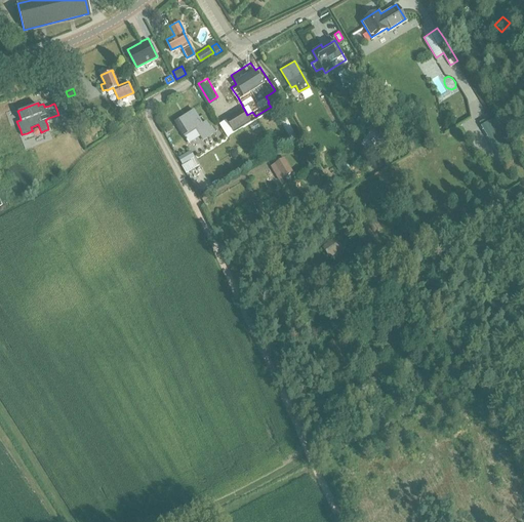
[(233,130),(245,123),(244,121),(248,119),(242,107),(224,117),(225,118),(218,121),(226,132),(232,128),(233,130)]
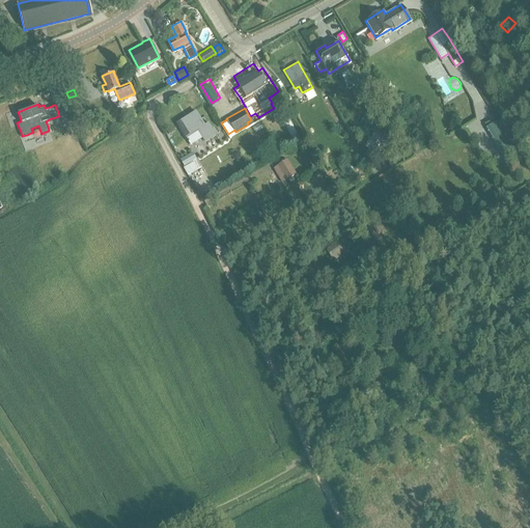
[(201,135),(204,140),(206,139),(208,142),(218,137),(216,134),(217,133),(213,126),(212,127),(207,120),(203,122),(195,109),(175,121),(190,142),(201,135)]
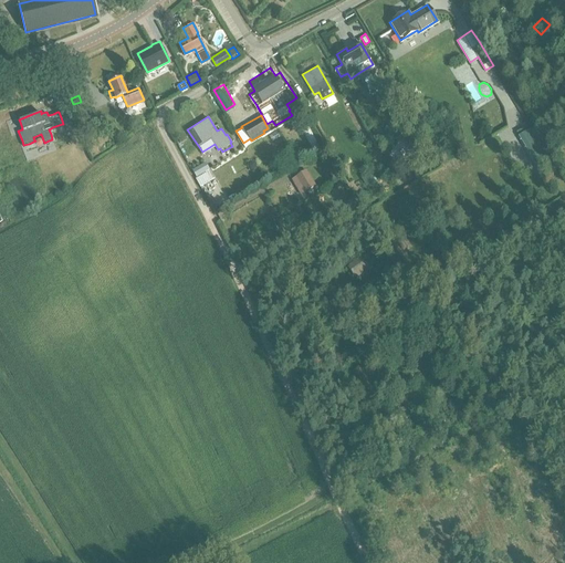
[(533,124),(518,134),(539,167),(553,157),(533,124)]
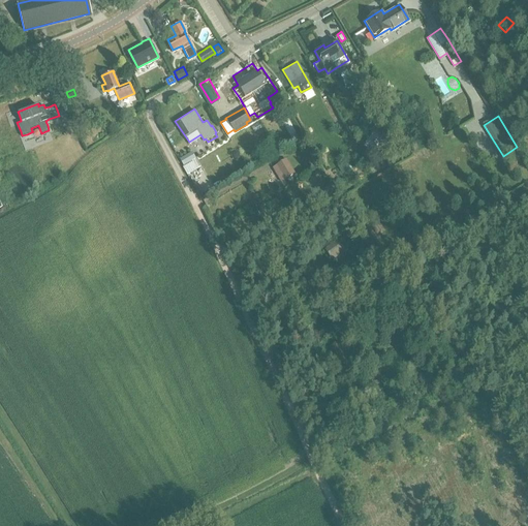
[(288,117),(282,120),(290,136),(297,132),(288,117)]
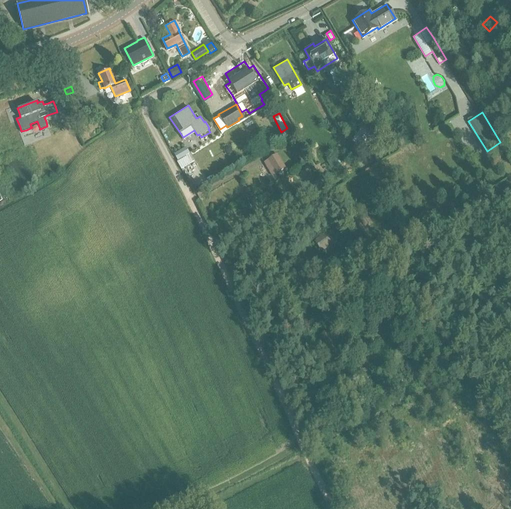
[(340,124),(342,123),(348,120),(344,113),(338,116),(336,117),(340,124)]
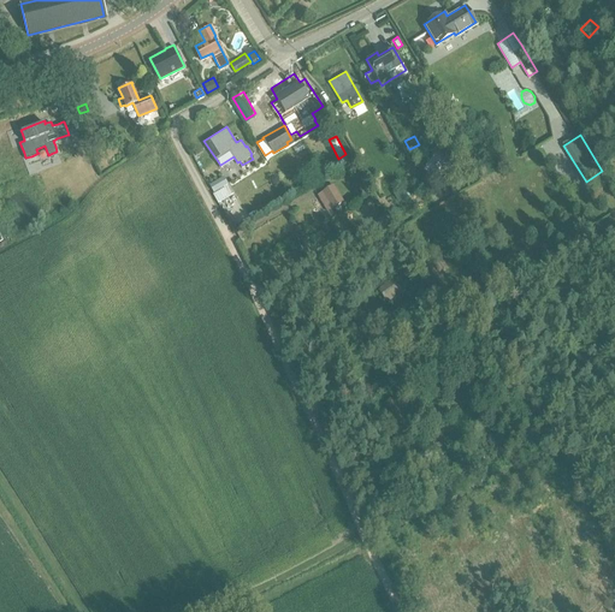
[(418,177),(421,185),(427,183),(423,173),(418,177)]
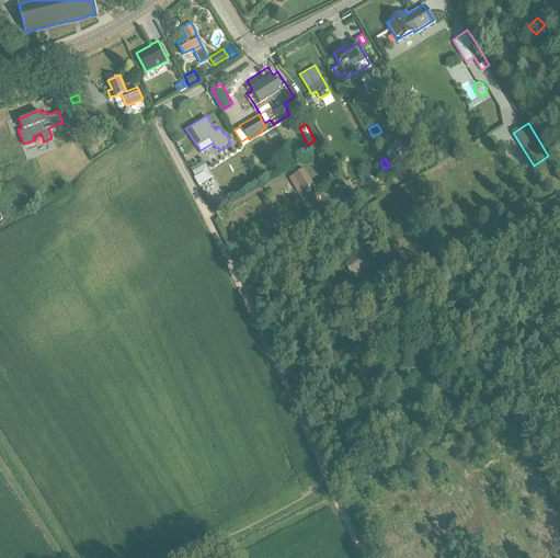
[(195,173),(204,168),(201,160),(191,167),(195,173)]
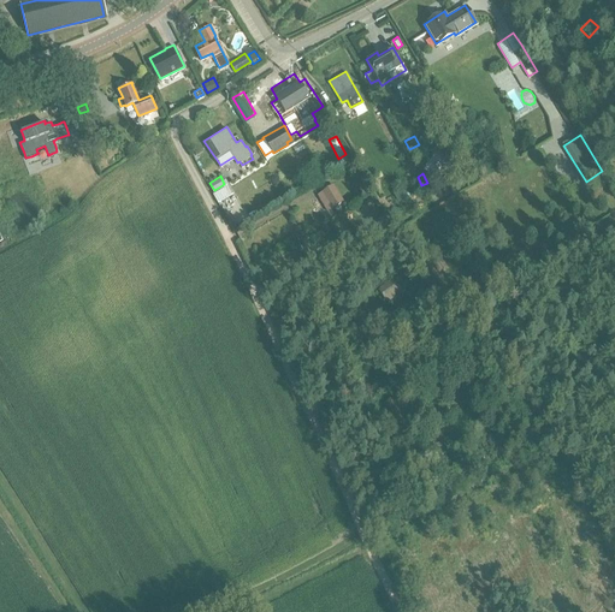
[(451,190),(459,186),(454,178),(453,176),(445,180),(448,183),(451,190)]
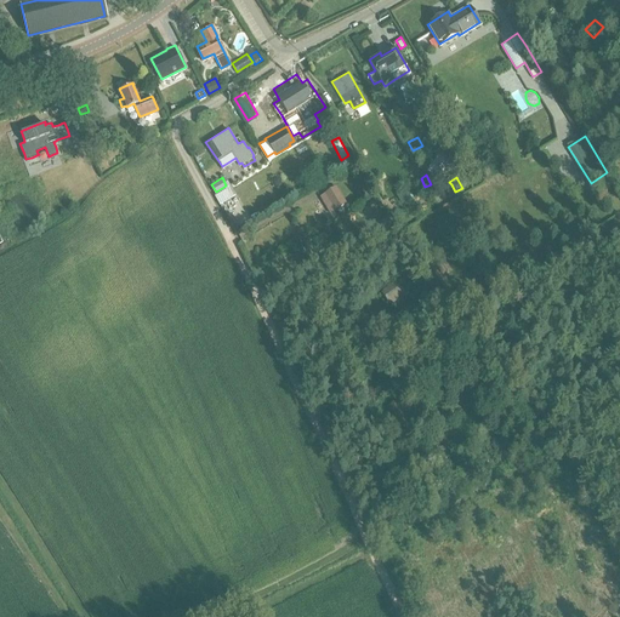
[(216,192),(222,203),(237,194),(231,183),(216,192)]
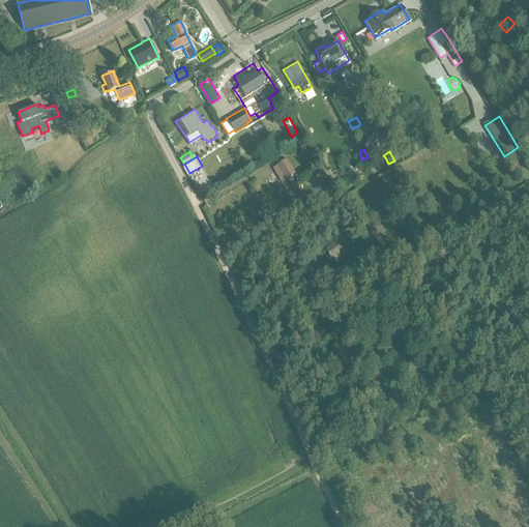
[(309,166),(314,163),(310,156),(304,159),(309,166)]
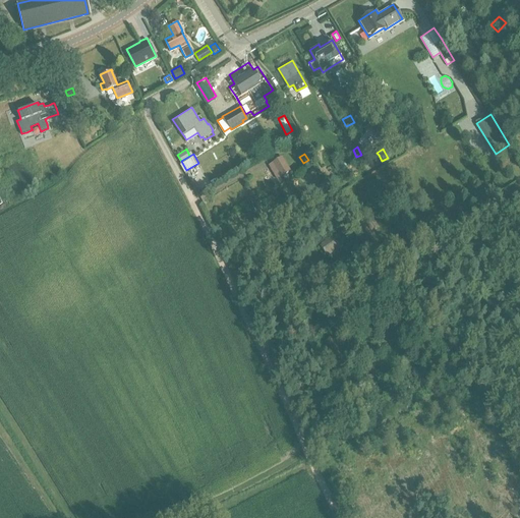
[(268,163),(276,177),(290,169),(282,155),(268,163)]
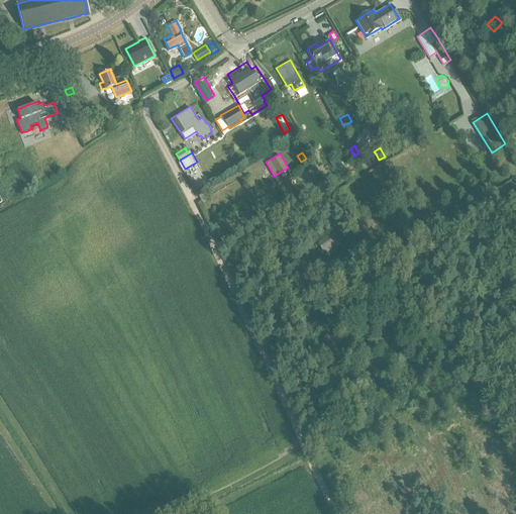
[(336,156),(329,160),(333,168),(341,163),(336,156)]
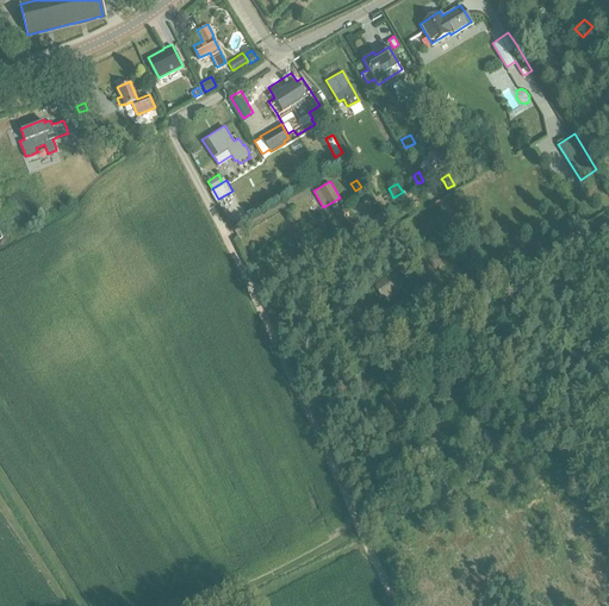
[(424,254),(434,267),(439,263),(429,250),(424,254)]
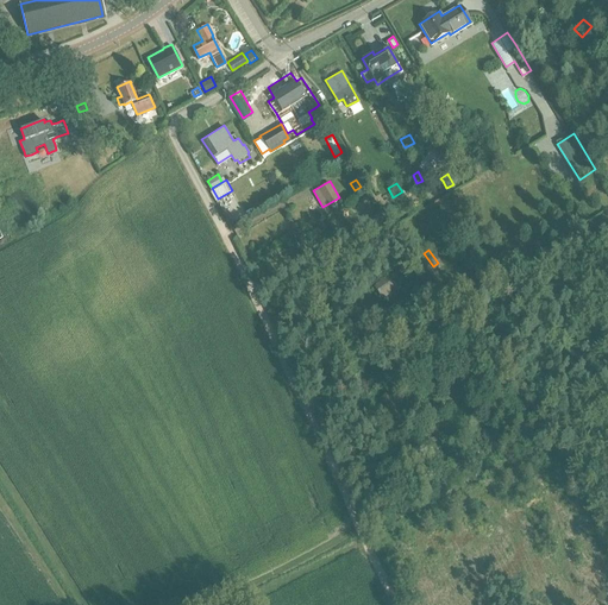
[(396,264),(392,254),(384,258),(390,268),(396,264)]
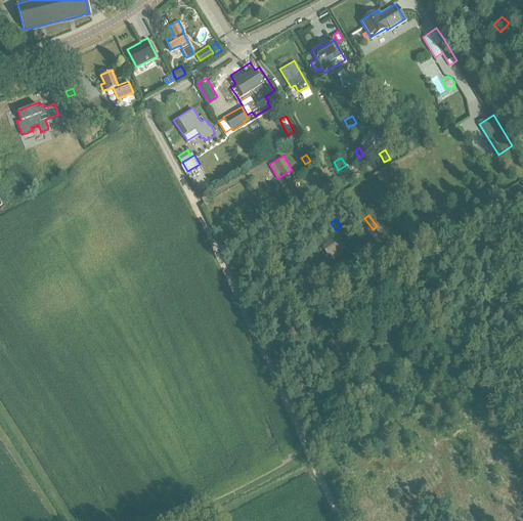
[(335,235),(320,245),(329,256),(343,246),(342,246),(346,243),(339,232),(335,235)]
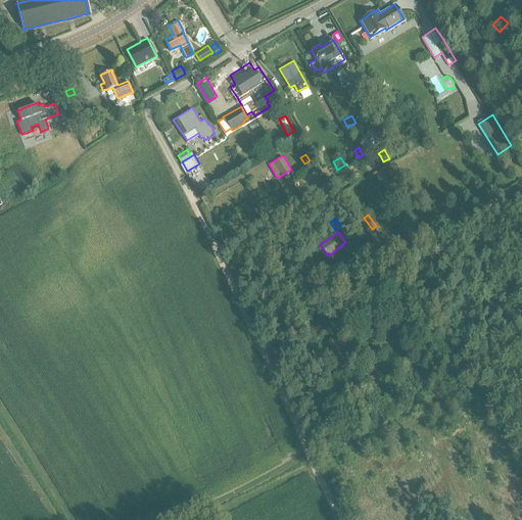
[(398,305),(391,308),(393,320),(401,318),(398,305)]
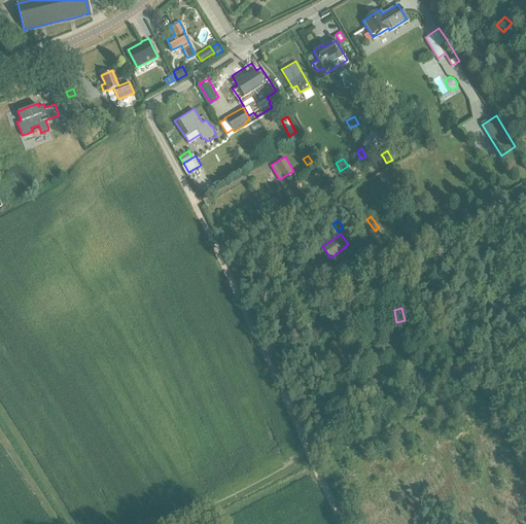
[(389,316),(374,323),(376,328),(391,321),(389,316)]
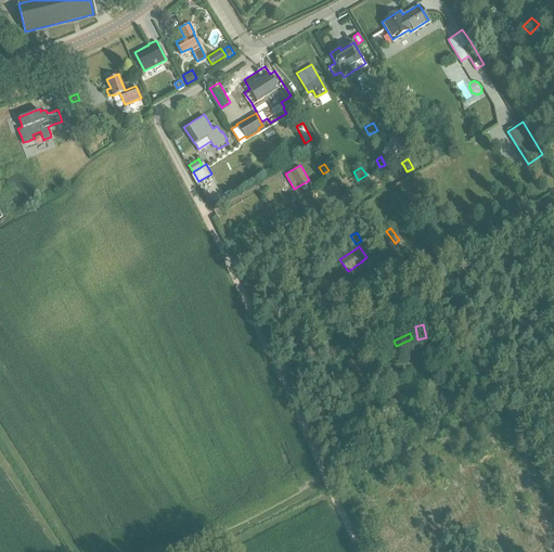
[(402,372),(413,372),(413,363),(402,364),(402,372)]
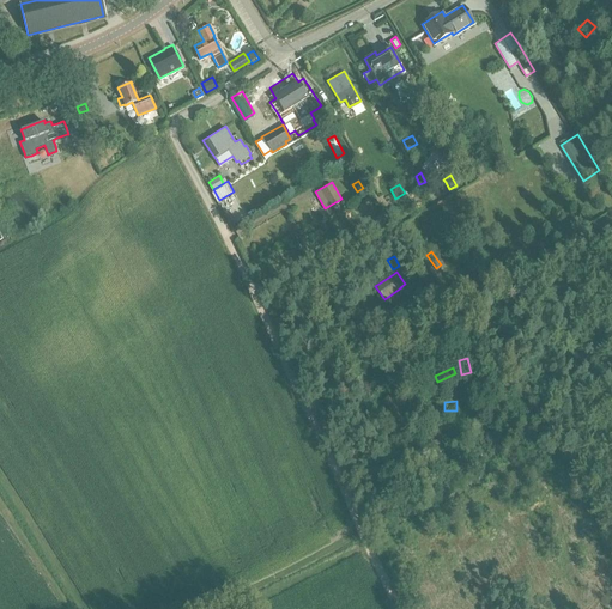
[(443,448),(437,437),(431,440),(432,444),(428,448),(432,455),(443,448)]
